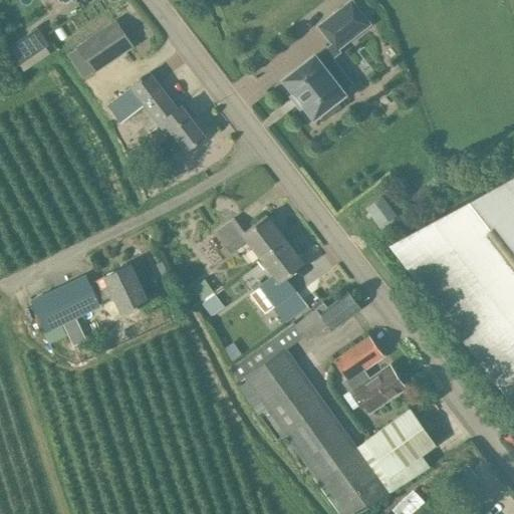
[(351,1),(320,25),(333,42),(315,56),(314,54),(284,77),(295,92),(293,94),(300,103),(303,101),(314,115),(319,111),(324,117),(339,106),(334,99),(343,92),(353,84),(332,57),(339,51),(337,47),(368,23),(351,1)]
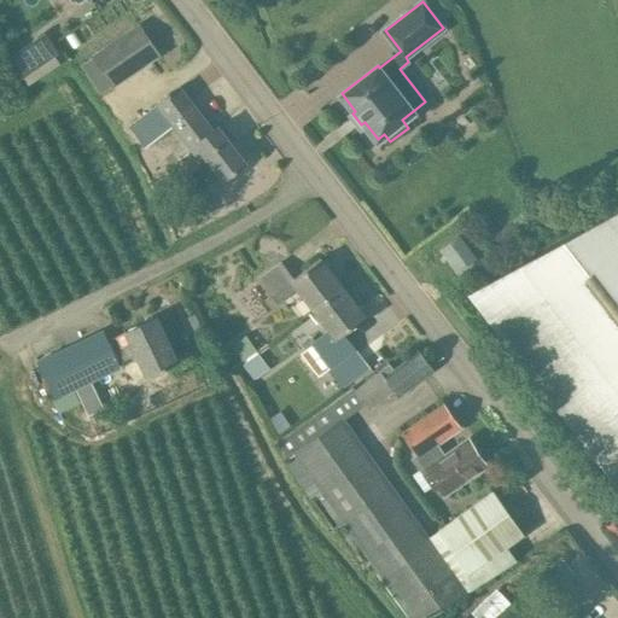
[(82,65),(100,92),(158,53),(139,24),(95,54),(97,56),(82,65)]
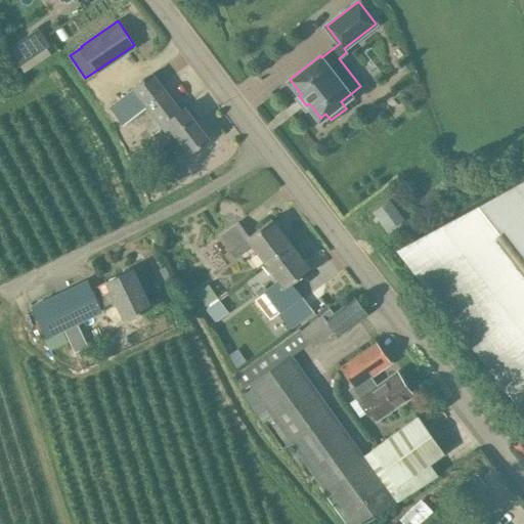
[(37,26),(6,44),(18,64),(49,46),(37,26)]
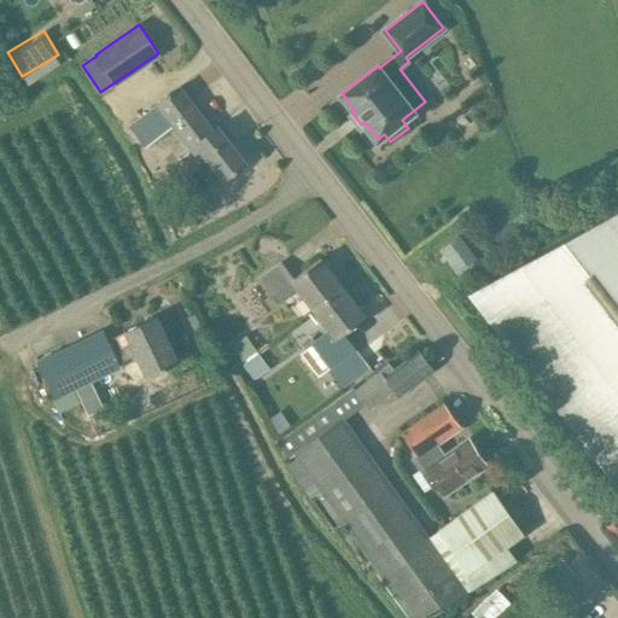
[(34,82),(69,60),(64,53),(29,75),(34,82)]
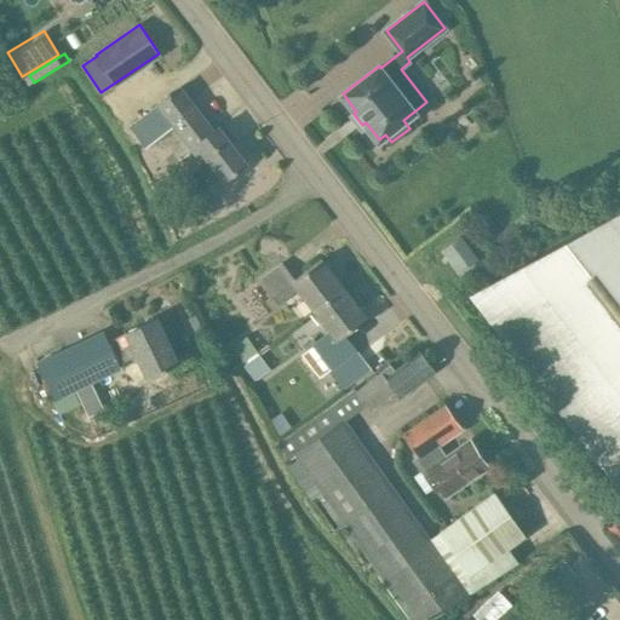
[(214,128),(182,85),(171,93),(170,91),(167,93),(167,96),(158,103),(159,104),(130,126),(147,148),(158,161),(172,150),(178,159),(191,148),(195,151),(200,147),(224,179),(247,161),(219,125),(214,128)]
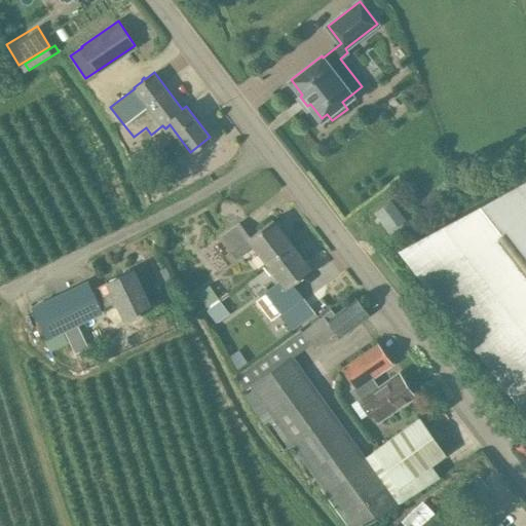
[(525,178),(398,249),(525,415),(525,178)]
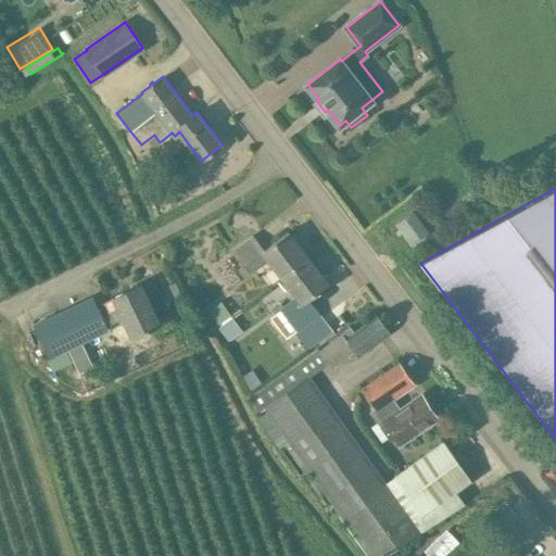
[(429,232),(413,211),(399,223),(414,243),(429,232)]
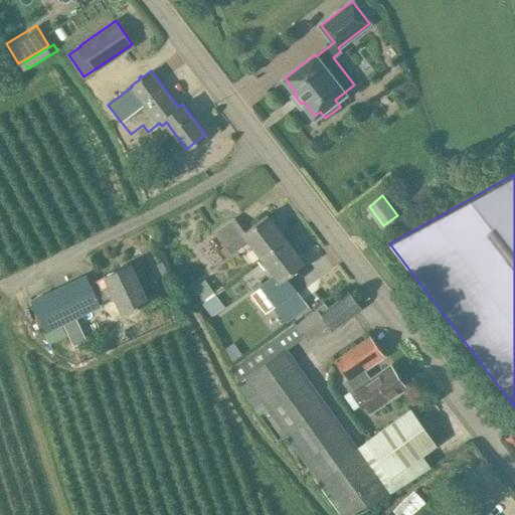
[(248,240),(262,258),(285,239),(267,215),(245,231),(234,217),(215,231),(231,253),(248,240)]
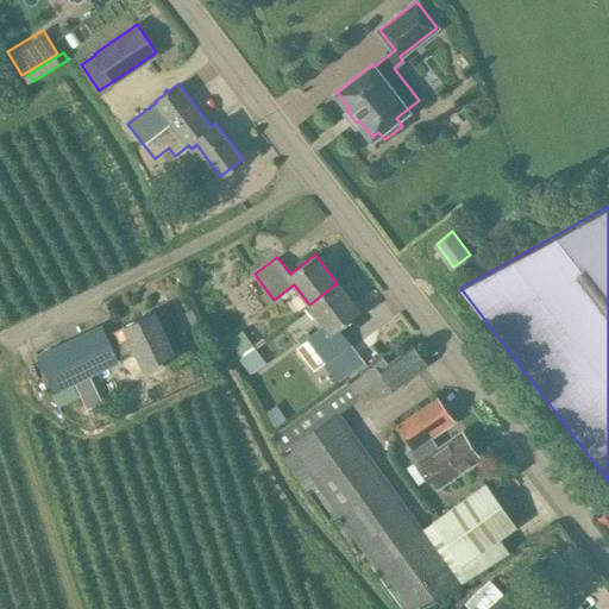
[(337,283),(309,305),(325,326),(296,347),(314,371),(326,362),(327,364),(352,345),(339,328),(360,313),(337,283)]
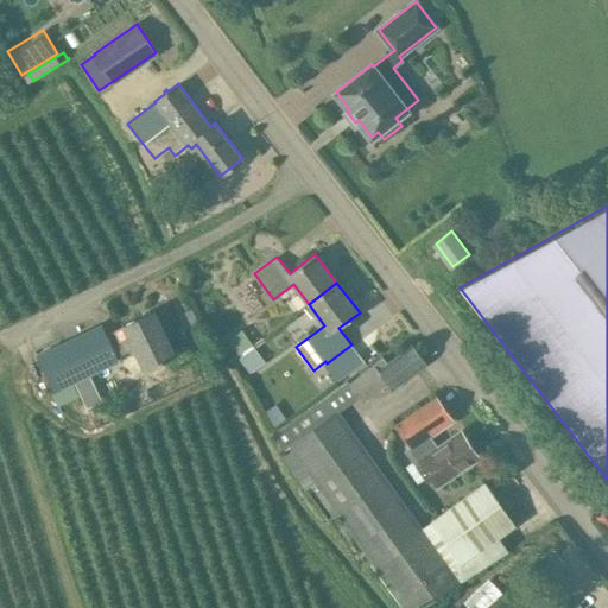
[(125,325),(128,330),(109,340),(101,323),(35,354),(52,394),(69,386),(120,362),(118,360),(137,350),(146,368),(175,355),(153,311),(125,325)]
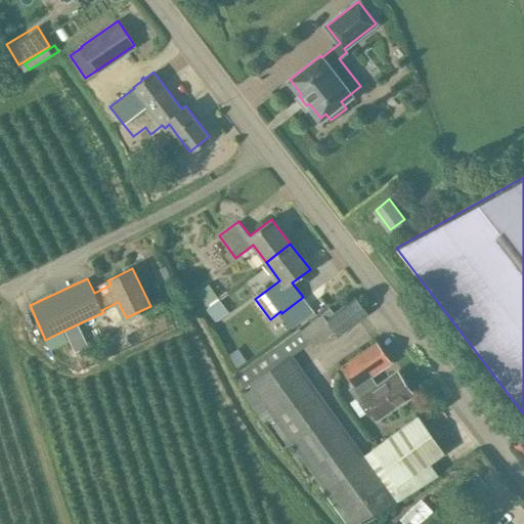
[(205,306),(217,297),(208,285),(195,294),(205,306)]
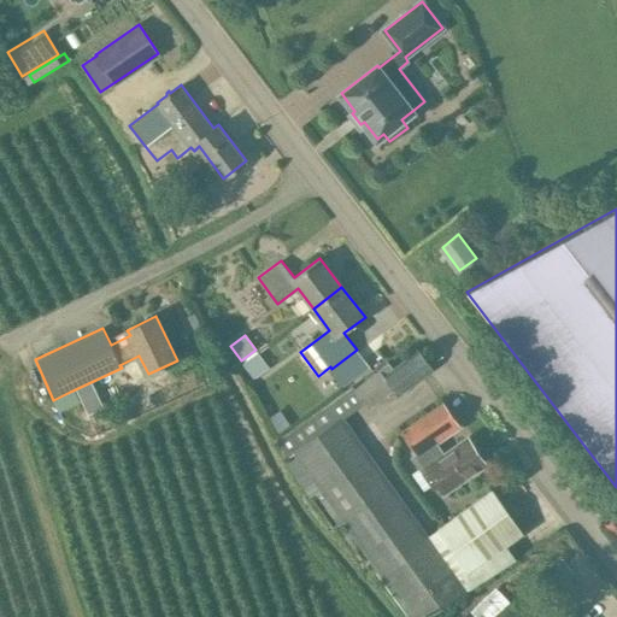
[(357,350),(331,369),(345,386),(369,366),(357,350)]
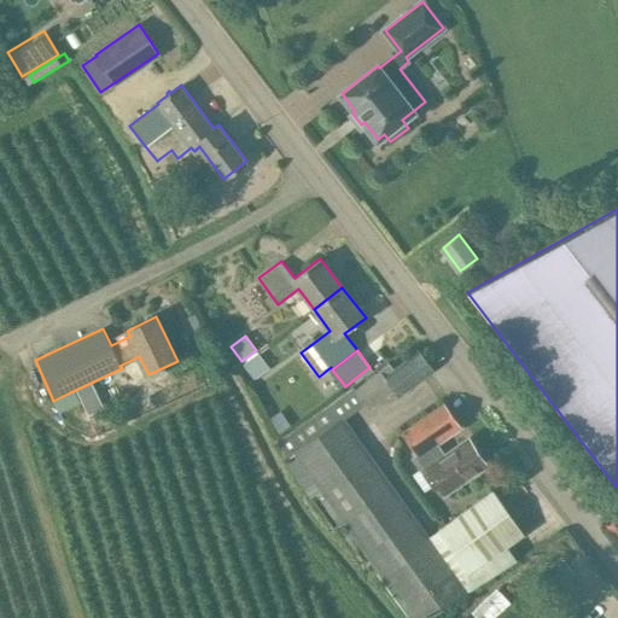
[(355,390),(354,391),(365,404),(368,409),(394,390),(397,396),(433,368),(419,350),(394,369),(390,365),(380,372),(355,390)]
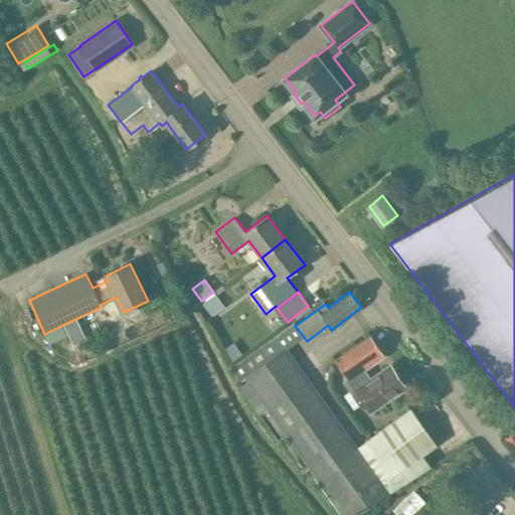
[(214,296),(203,304),(211,316),(222,307),(214,296)]
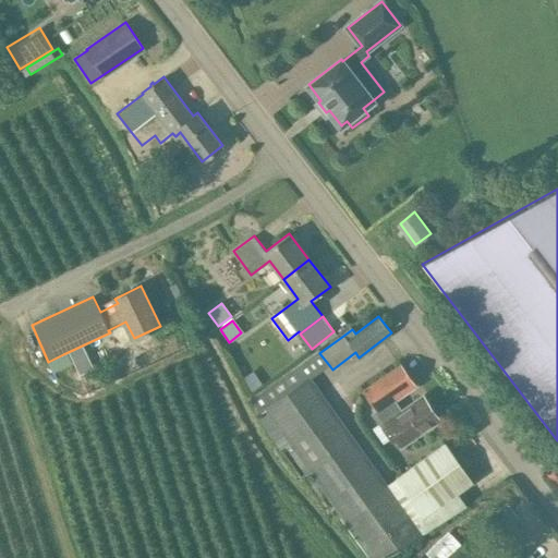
[(48,362),(53,374),(69,366),(63,354),(48,362)]
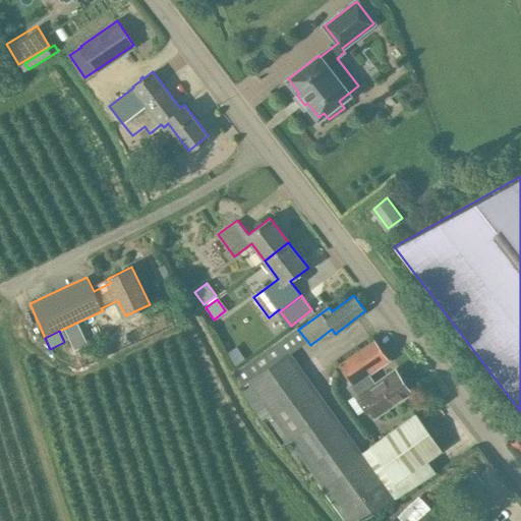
[(389,359),(374,339),(340,363),(352,382),(346,386),(365,413),(372,409),(377,416),(411,392),(396,369),(375,384),(369,372),(389,359)]
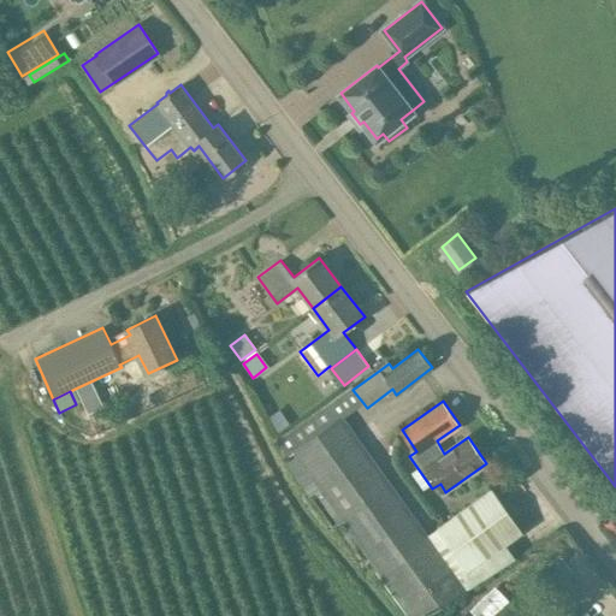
[(295,456),(285,463),(332,529),(343,522),(408,615),(428,615),(514,556),(507,545),(522,533),(491,489),(436,527),(437,529),(428,534),(345,416),(292,452),(295,456)]
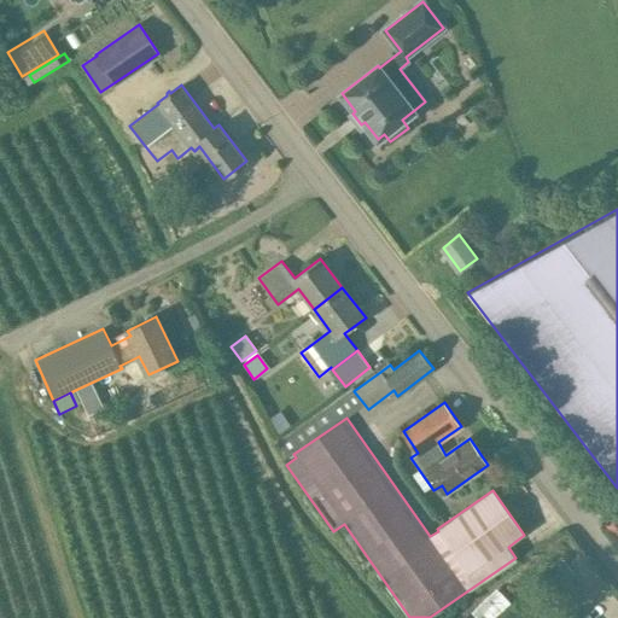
[(482,617),(494,617),(513,601),(502,589),(477,612),(482,617)]
